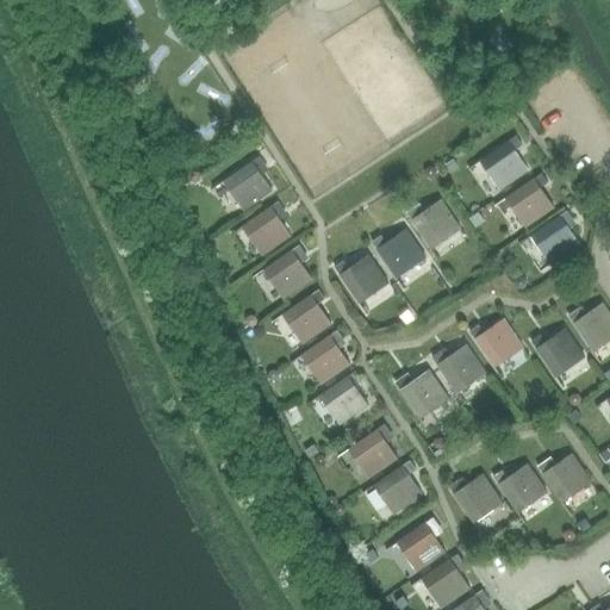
[(515,150),(522,145),(516,137),(479,161),(499,191),(528,170),(515,150)]
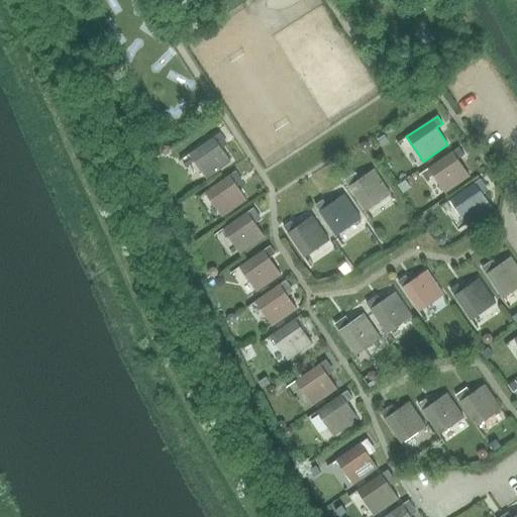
[(218,145),(224,141),(219,133),(189,154),(205,179),(230,163),(218,145)]
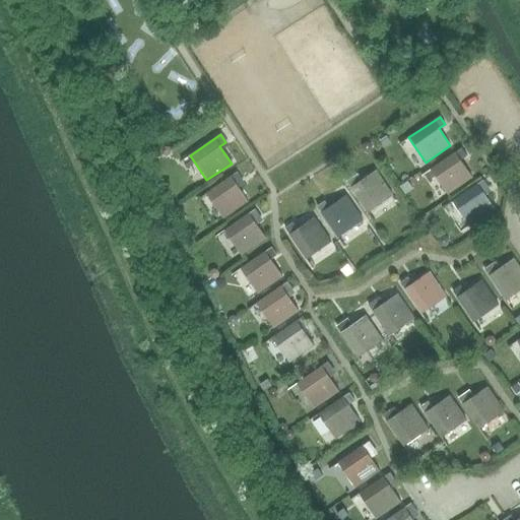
[(460,160),(467,156),(461,148),(431,170),(447,194),(472,177),(460,160)]
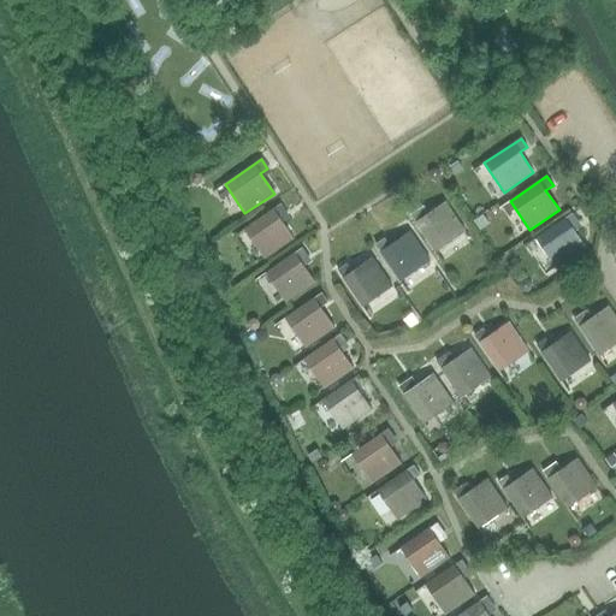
[(436,252),(466,231),(445,202),(426,215),(421,208),(412,215),(436,252)]
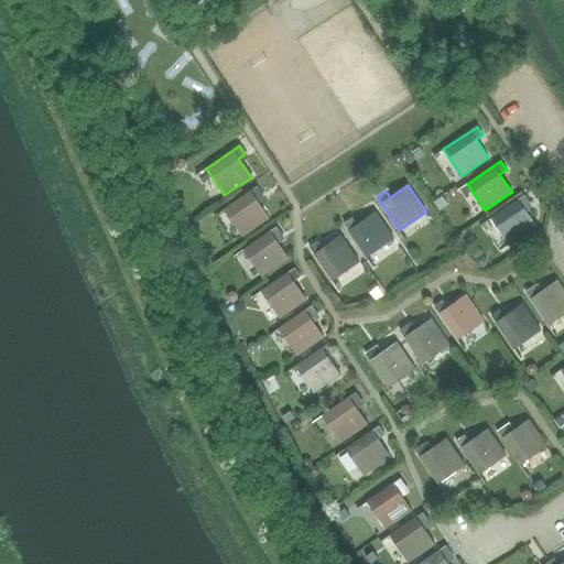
[(256,201),(262,195),(257,187),(223,210),(241,238),(269,218),(256,201)]
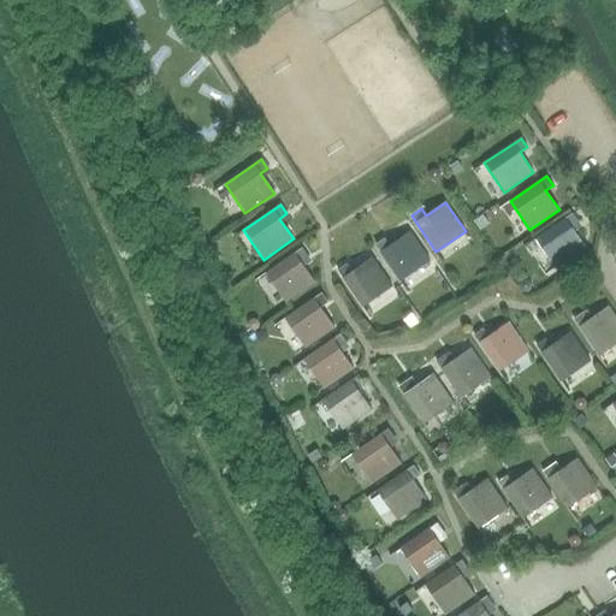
[(572,227),(579,223),(573,213),(535,240),(556,268),(586,248),(572,227)]
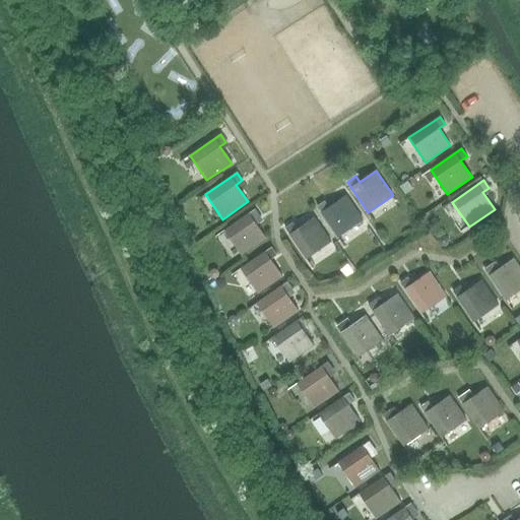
[(338,238),(364,220),(346,196),(329,207),(325,201),(317,206),(338,238)]
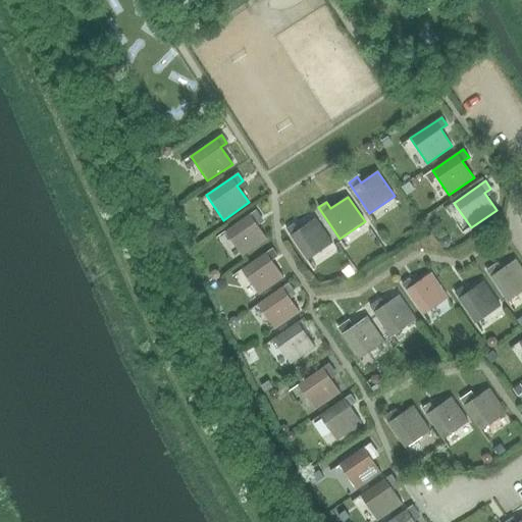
[(255,222),(261,218),(256,210),(224,231),(242,256),(266,239),(255,222)]
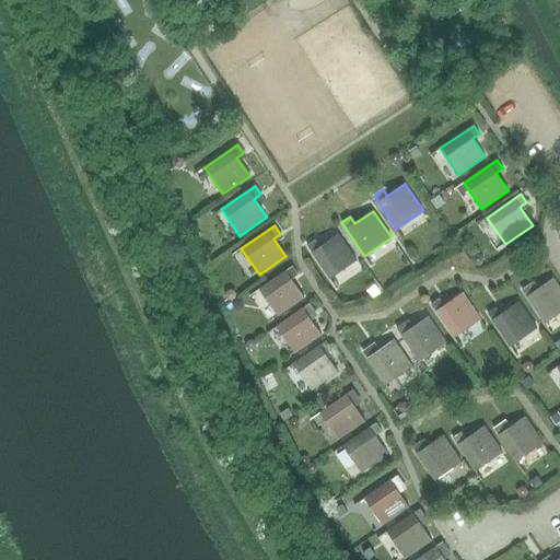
[(330,279),(357,260),(339,235),(321,247),(316,240),(307,246),(330,279)]
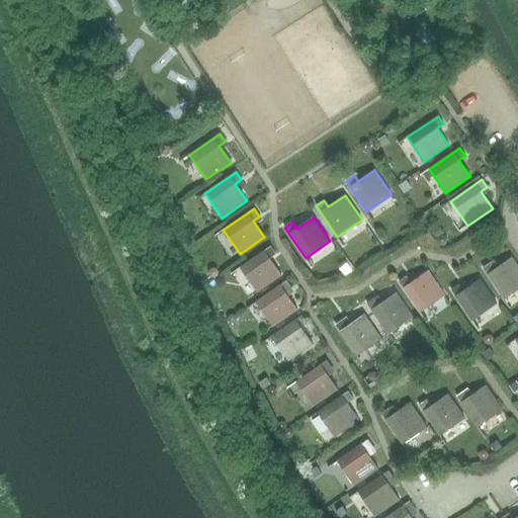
[(269,259),(276,255),(270,246),(239,268),(256,293),(281,275),(269,259)]
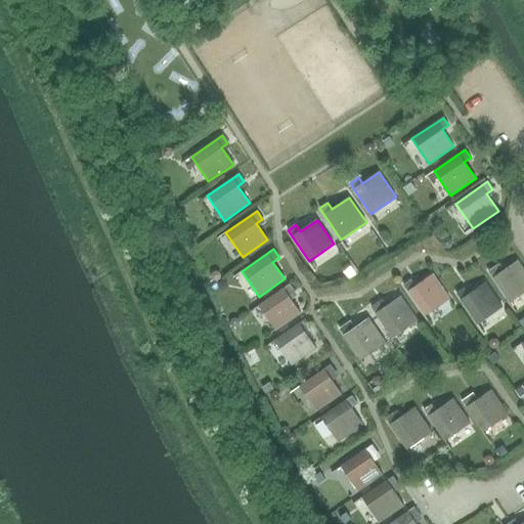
[(509,302),(523,292),(523,270),(517,261),(500,272),(495,265),(487,271),(509,302)]
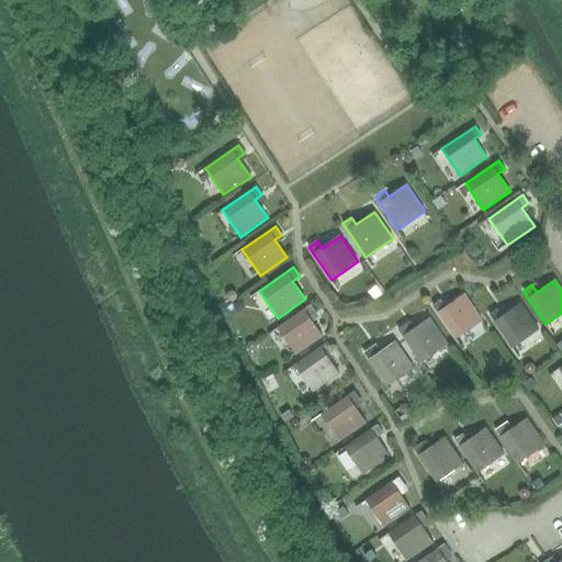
[(454,339),(481,321),(463,295),(445,307),(440,300),(431,306),(454,339)]
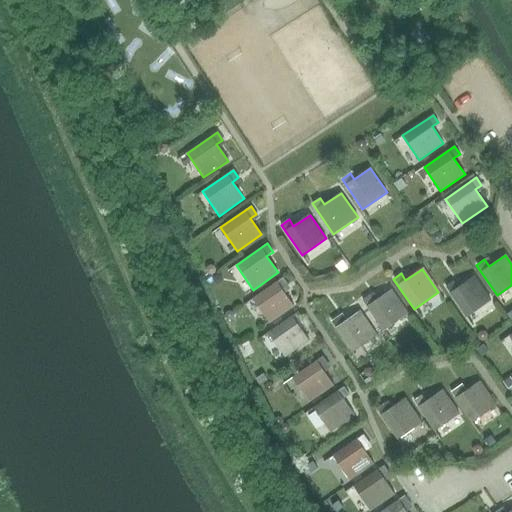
[(466,317),(490,301),(473,276),(457,288),(453,281),(445,287),(466,317)]
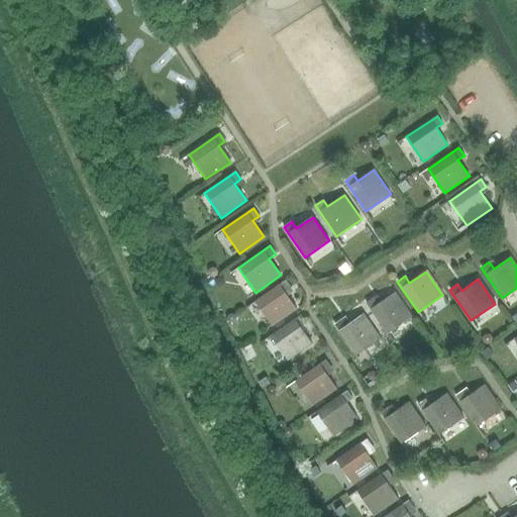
[(285,293),(291,289),(286,281),(254,302),(272,326),(297,309),(285,293)]
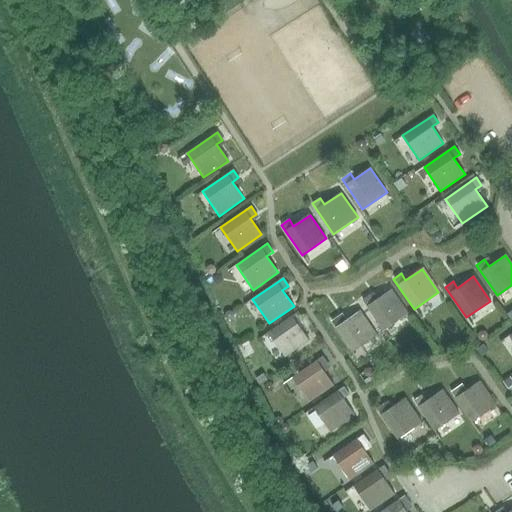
[(383,330),(407,313),(390,290),(374,301),(370,295),(362,300),(383,330)]
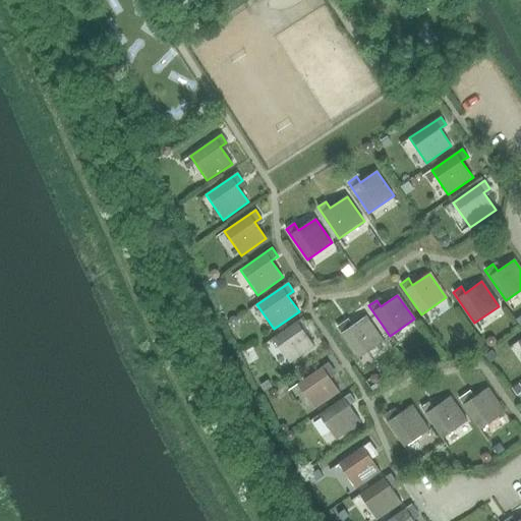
[(357,358),(383,341),(365,316),(349,329),(345,323),(337,328),(357,358)]
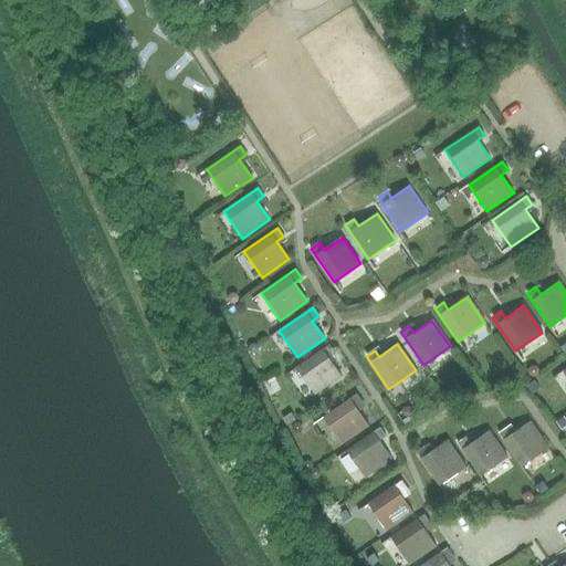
[(329,359),(336,354),(331,345),(296,369),(314,395),(342,376),(329,359)]
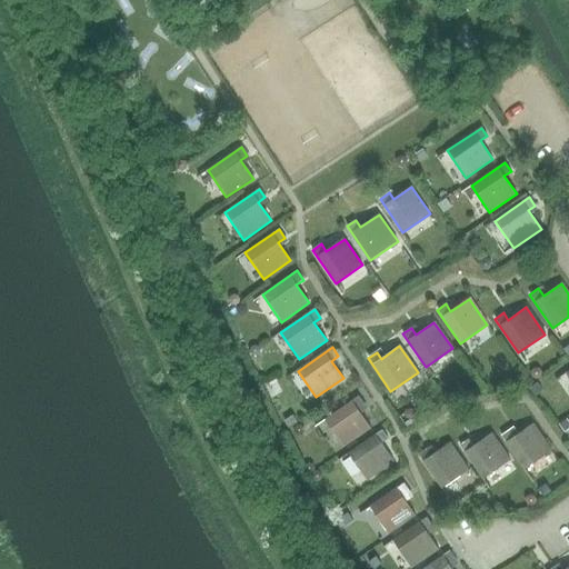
[(358,411),(365,407),(359,397),(325,419),(343,447),(370,429),(358,411)]
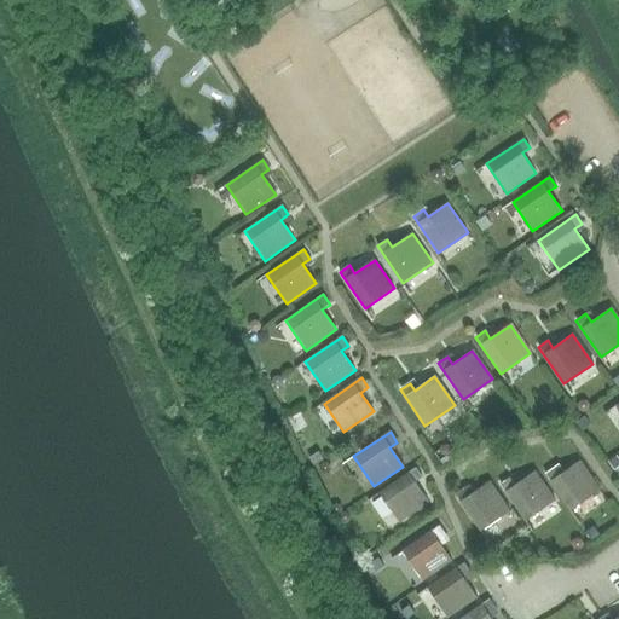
[(571,510),(600,490),(579,461),(560,474),(554,466),(544,473),(571,510)]
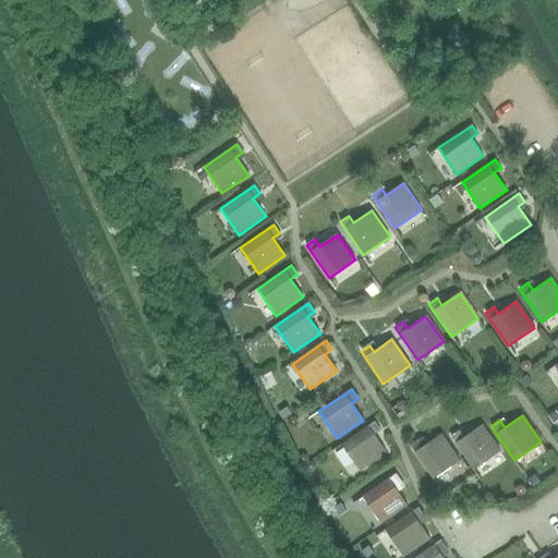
[(374,437),(381,432),(375,422),(341,446),(359,471),(386,453),(374,437)]
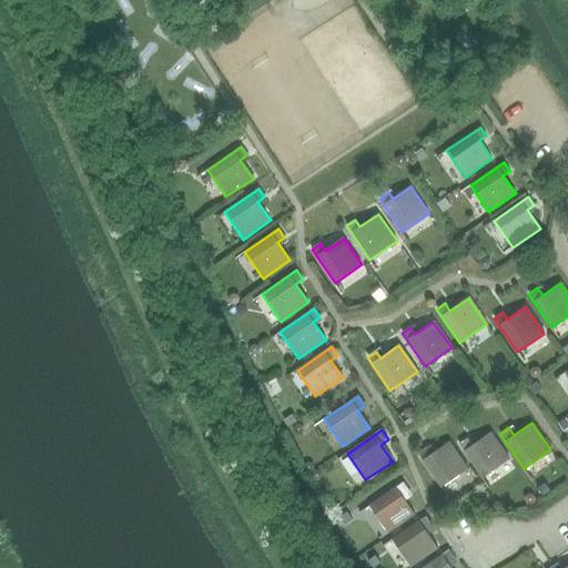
[(482,478),(508,459),(490,433),(473,445),(468,437),(458,444),(482,478)]
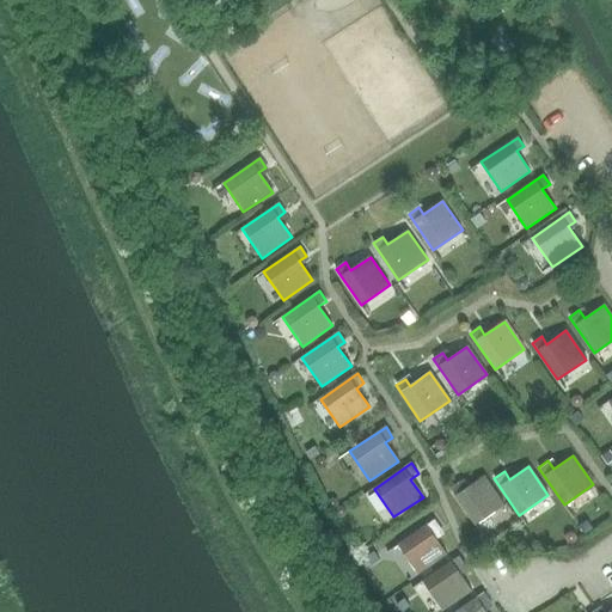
[(475,526),(503,506),(483,477),(464,490),(458,482),(448,489),(475,526)]
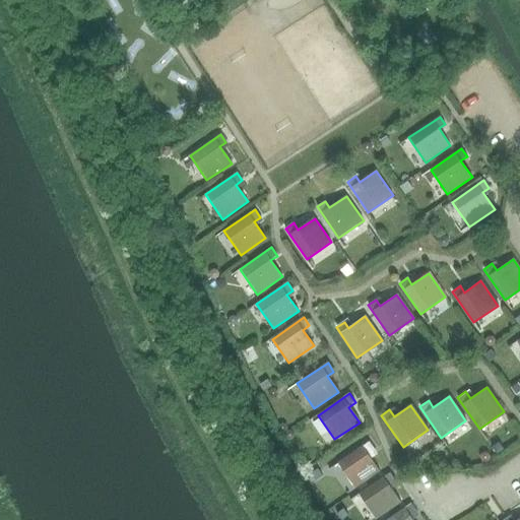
[(367,455),(374,451),(368,443),(337,463),(354,488),(378,471),(367,455)]
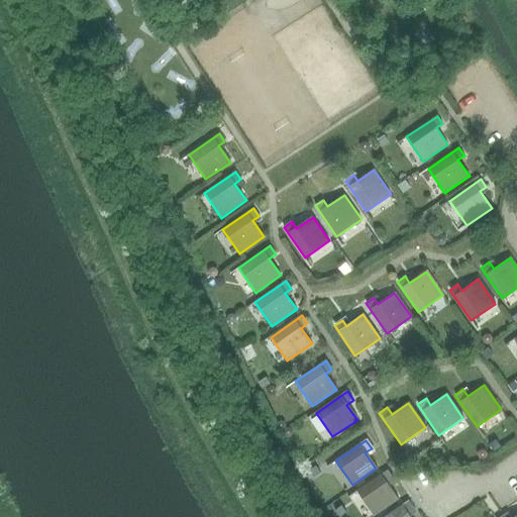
[(386,483),(393,479),(387,470),(356,491),(374,516),(397,500),(386,483)]
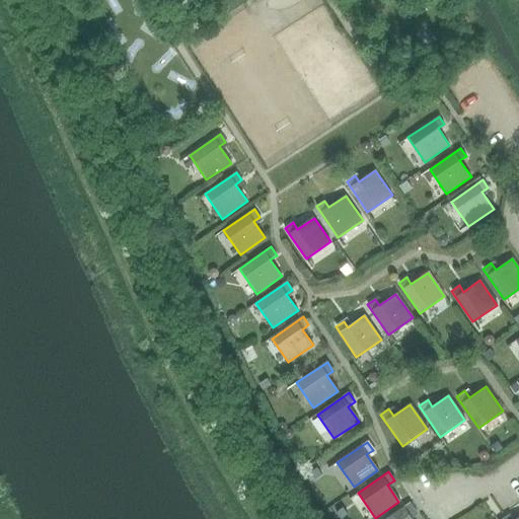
[(412,518),(409,515),(415,511),(410,503),(385,518),(412,518)]
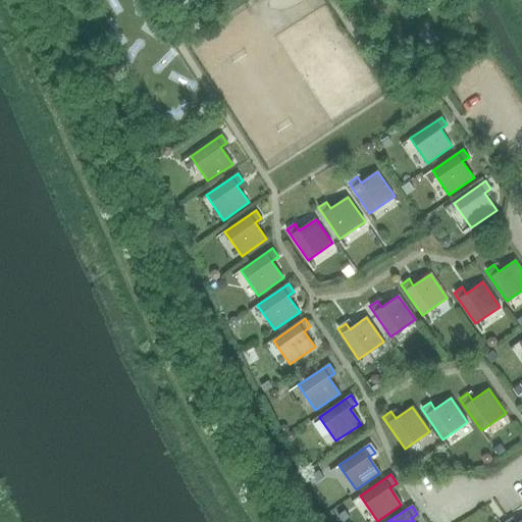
All buildings are outlined.
